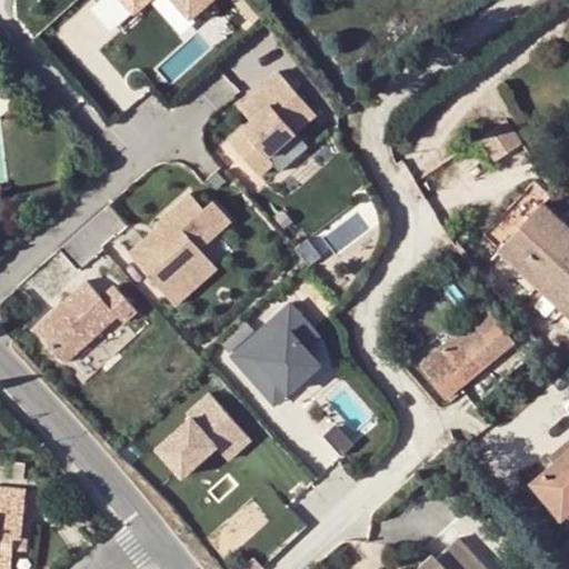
[(123,0),(110,0),(93,15),(112,36),(137,13),(123,0)]
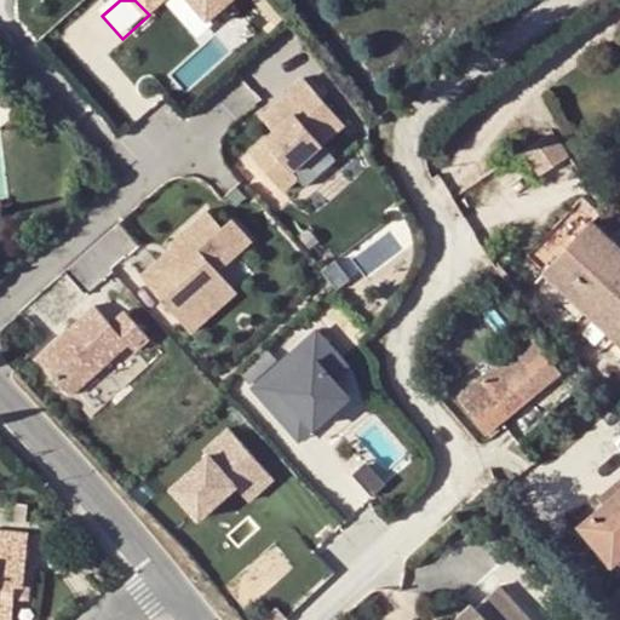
[(230,0),(135,0),(149,15),(164,0),(193,0),(210,19),(230,0)]
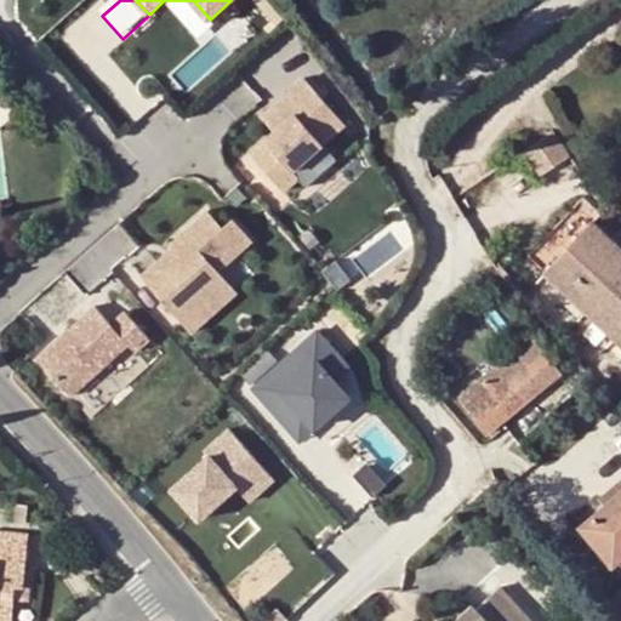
[(262,119),(275,135),(318,96),(305,80),(262,119)]
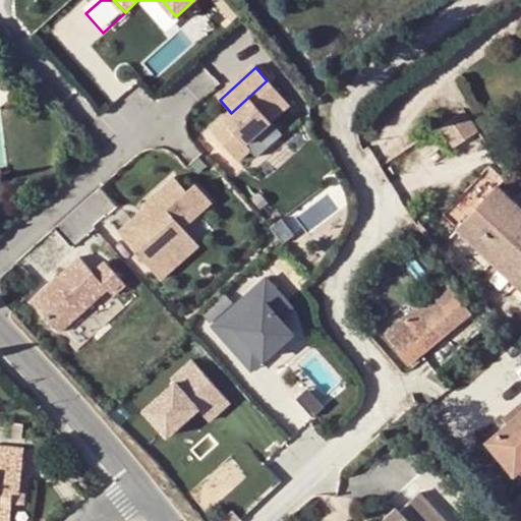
[(290,106),(267,80),(231,113),(211,131),(239,163),(252,151),(246,146),(290,106)]
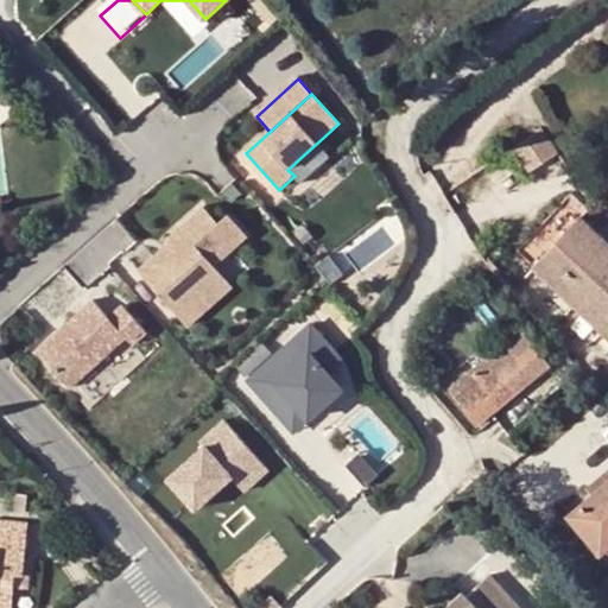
[(533,170),(564,152),(550,125),(518,143),(533,170)]
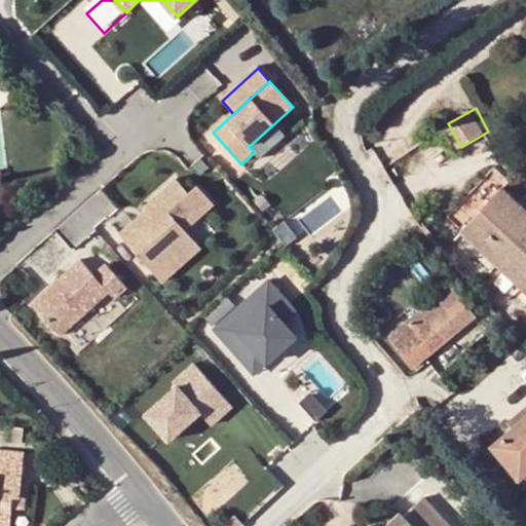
[(147,209),(149,212),(156,220),(143,231),(136,223),(121,237),(152,271),(190,236),(186,232),(215,205),(198,188),(190,195),(177,181),(147,209)]
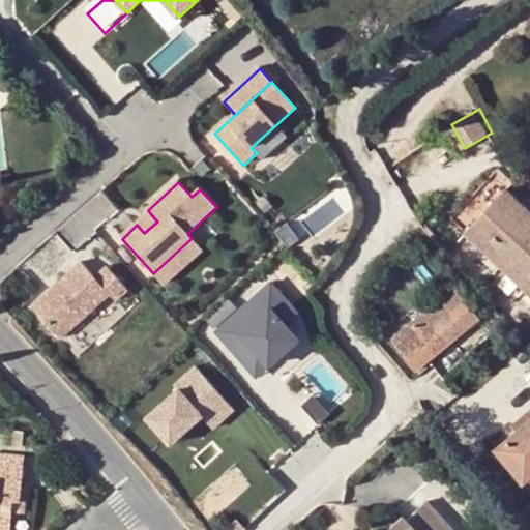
[(529,210),(505,188),(465,234),(529,294),(529,210)]
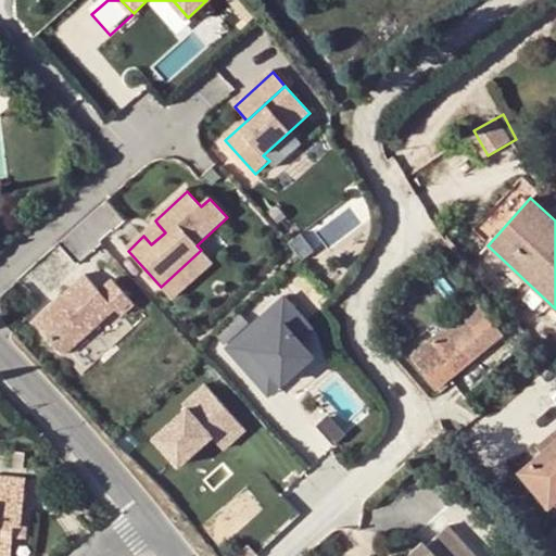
[(165,232),(158,224),(143,236),(151,244),(165,232)]
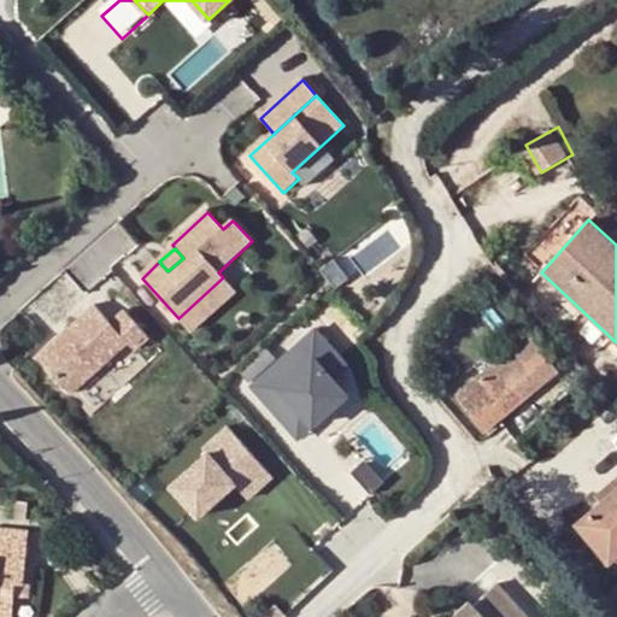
[(223,277),(178,318),(192,334),(238,293),(223,277)]
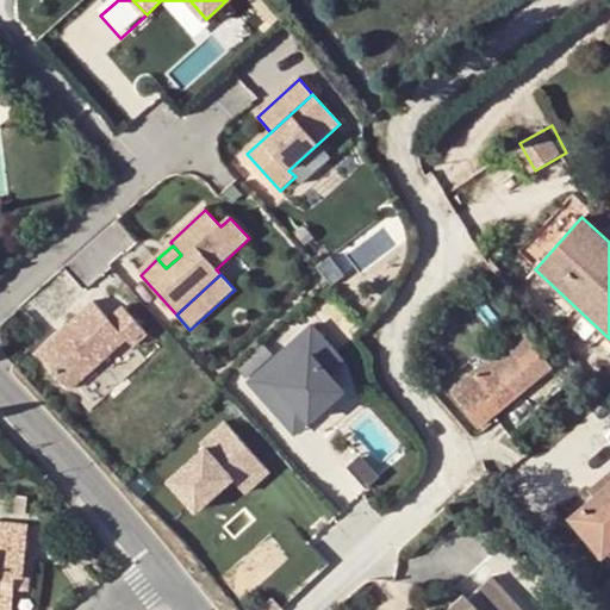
[(58,336),(37,355),(69,392),(128,341),(134,348),(148,336),(124,310),(110,322),(94,304),(63,331),(67,335),(61,340),(58,336)]
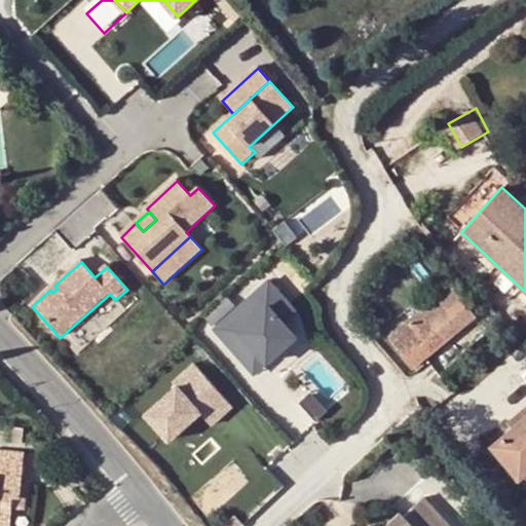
[(225,343),(237,332),(266,364),(295,338),(282,323),(294,311),(268,282),(214,331),(225,343)]
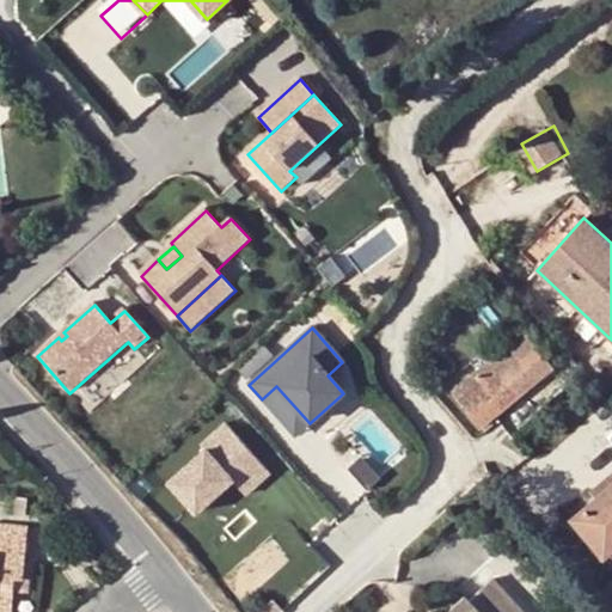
[(555,369),(525,332),(453,391),(483,428),(555,369)]
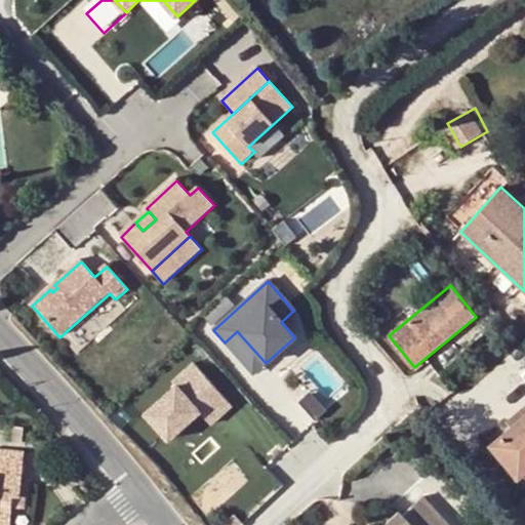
[(266,363),(237,331),(225,342),(253,374),(266,363)]
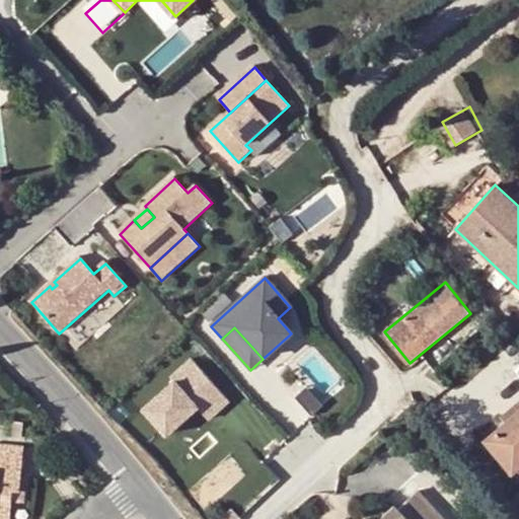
[(215,386),(193,361),(172,379),(175,383),(145,411),(167,437),(199,410),(205,403),(201,398),(215,386)]
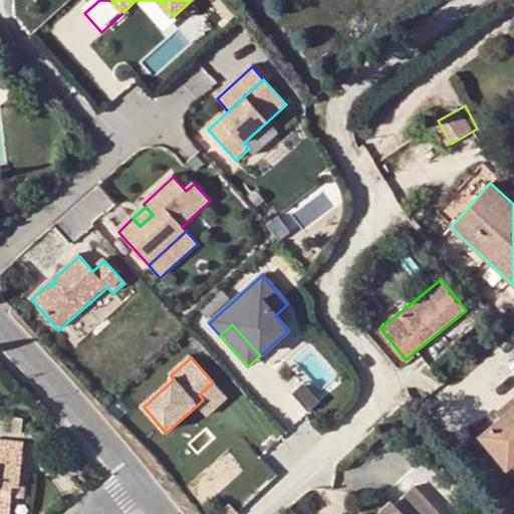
[(228,399),(213,382),(199,395),(203,400),(197,406),(208,418),(228,399)]
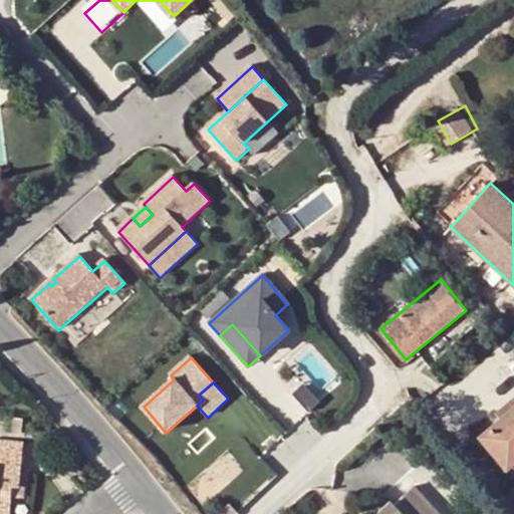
[(513,410),(513,400),(499,413),(504,418),(513,410)]
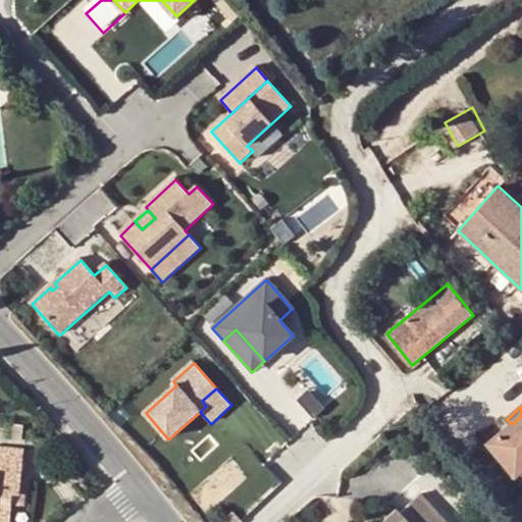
[(521,416),(512,424),(491,440),(519,472),(521,469),(521,416)]
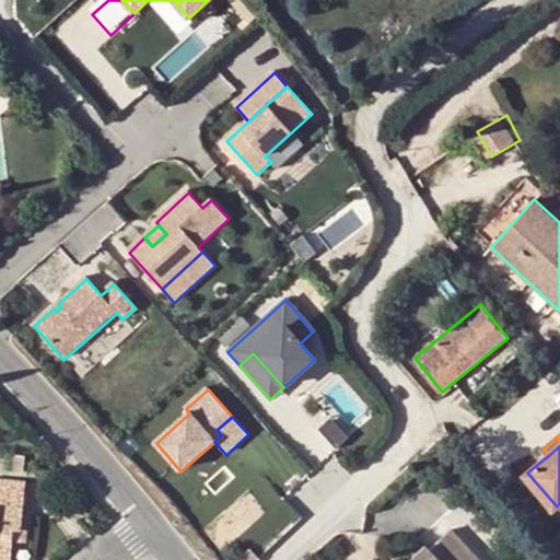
[(24,470),(26,454),(15,453),(14,469),(24,470)]
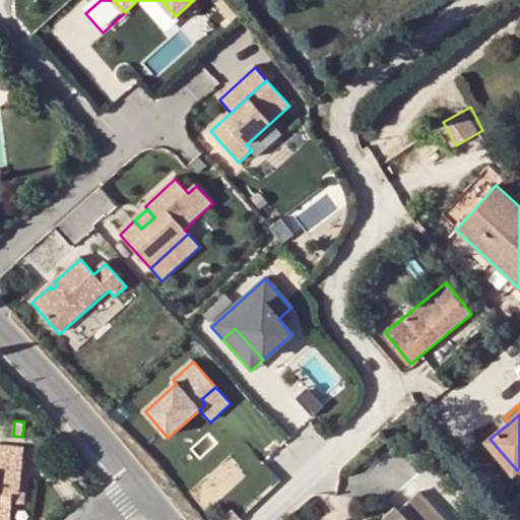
[(0,512),(9,513),(10,497),(11,488),(19,489),(22,445),(0,443),(0,512)]
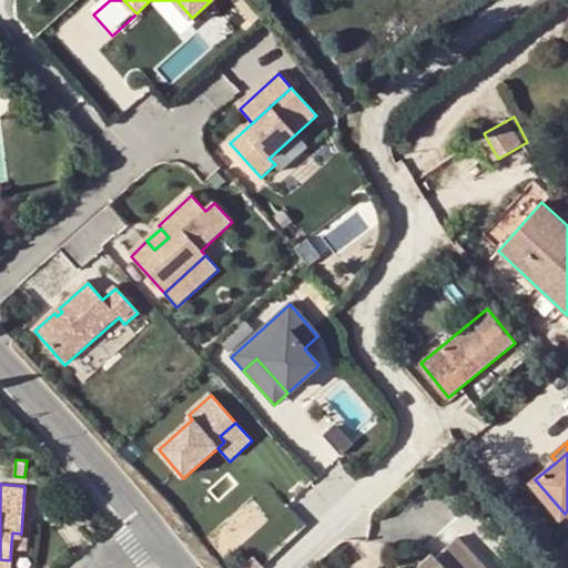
[(12,533),(11,543),(21,543),(21,534),(12,533)]
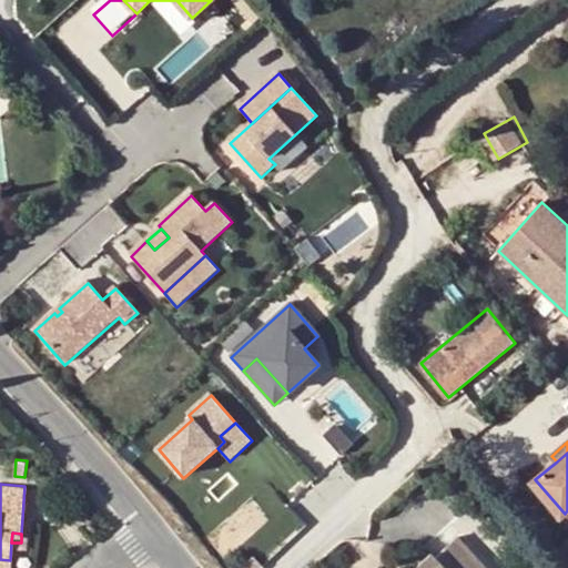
[(485,567),(456,536),(435,556),(446,567),(485,567)]
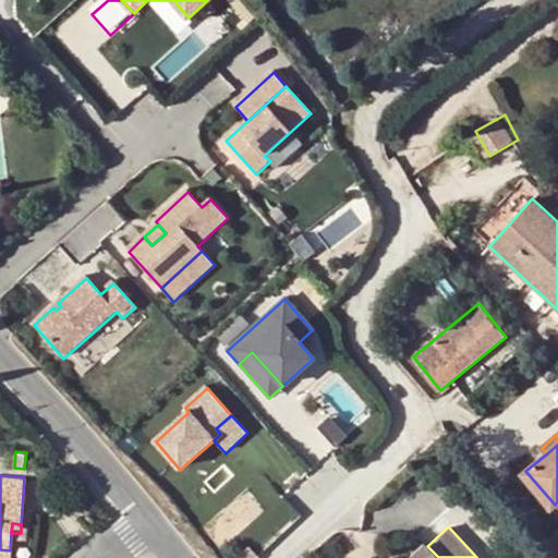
[(438,557),(427,546),(423,543),(405,557),(397,557),(393,557),(391,557),(390,557),(438,557)]
